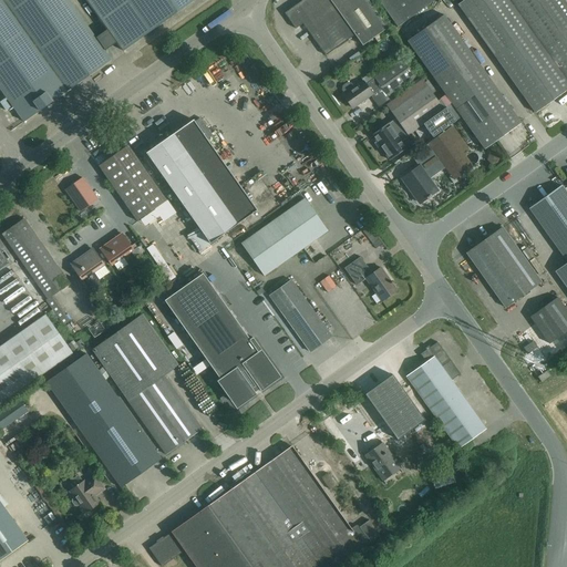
[(104,51),(94,38),(68,0),(0,0),(0,88),(23,122),(111,60),(104,51)]
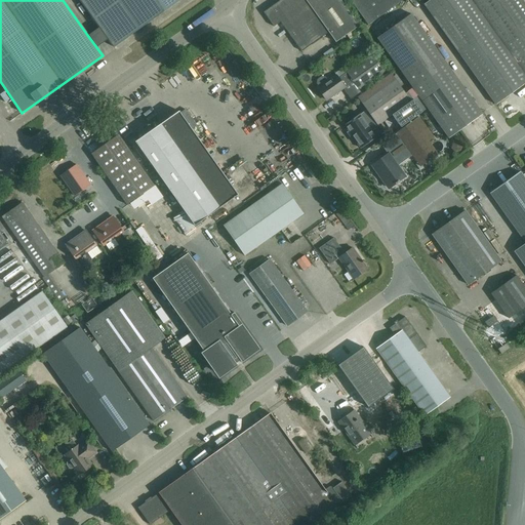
[(87,35),(96,47),(108,39),(114,47),(179,0),(80,0),(99,27),(87,35)]
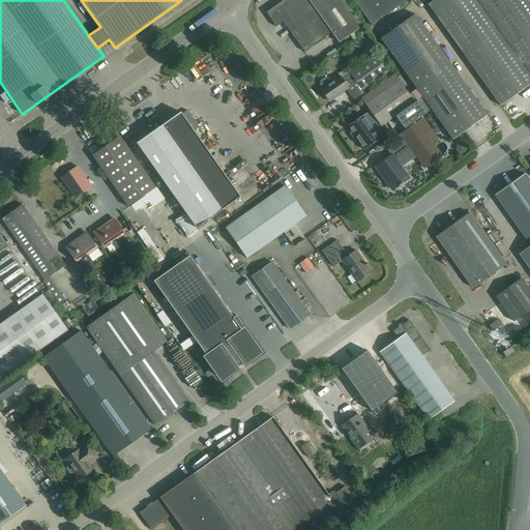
[(339,42),(343,39),(362,26),(343,0),(283,0),(266,12),(276,27),(283,22),(304,52),(331,32),(339,42)]
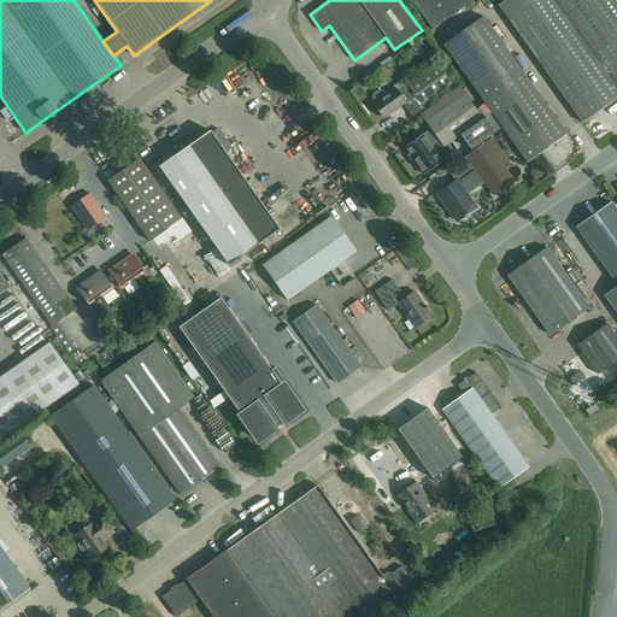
[(411,0),(433,29),(472,0),(411,0)]
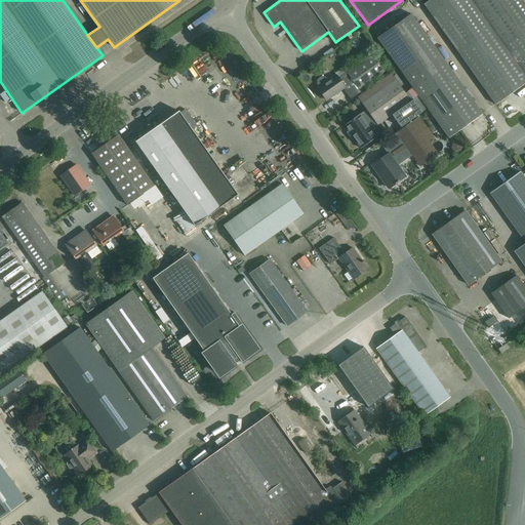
[(524,83),(524,73),(473,0),(429,0),(423,4),(495,105),(524,83)]
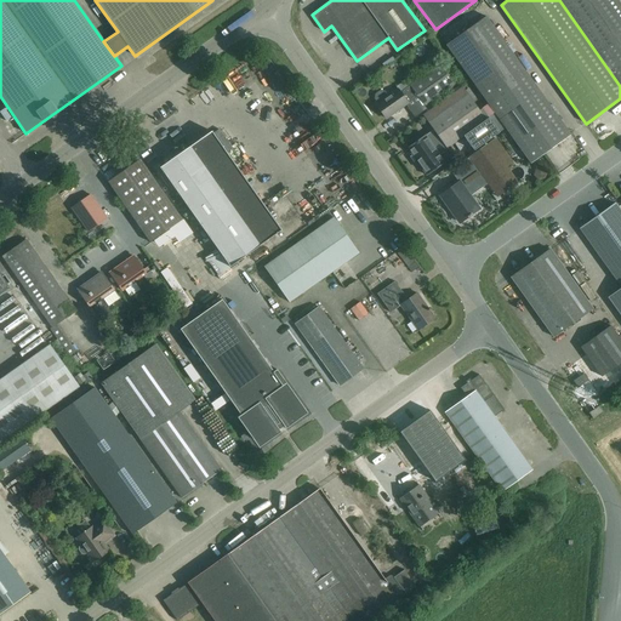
[(559,0),(620,86),(620,6),(616,0),(559,0)]
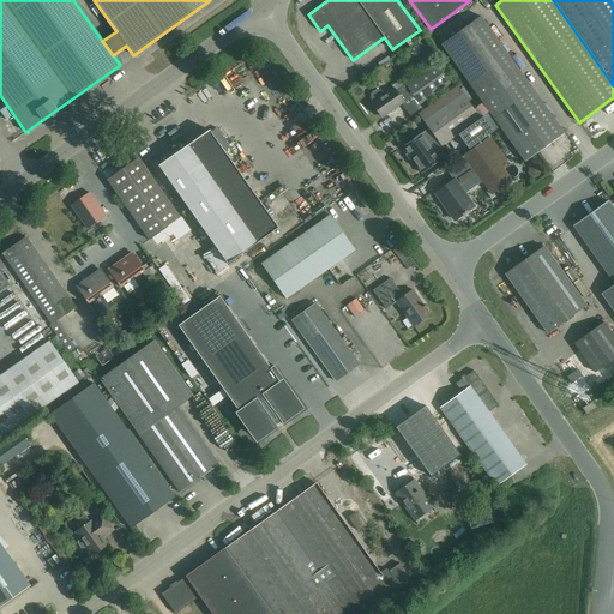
[(476,107),(483,116),(489,112),(525,161),(564,133),(480,16),(441,44),(483,103),(476,107)]
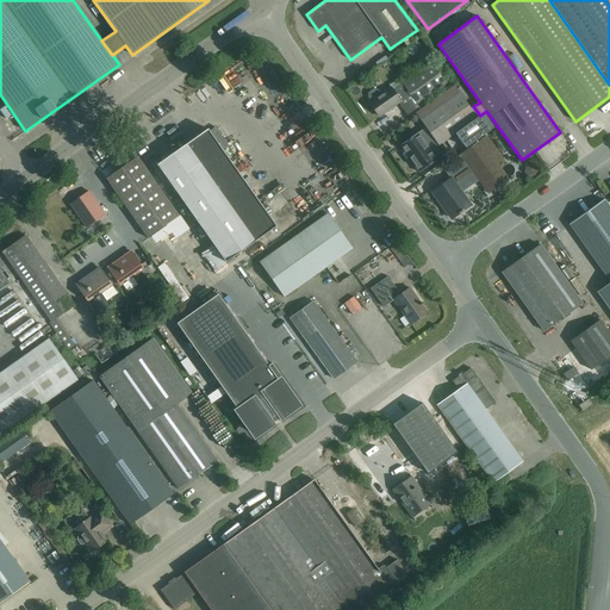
[(431,63),(403,83),(403,85),(393,91),(391,88),(381,94),(378,89),(373,89),(368,93),(368,97),(372,101),(369,103),(379,117),(400,101),(399,100),(409,93),(416,104),(446,82),(431,63)]
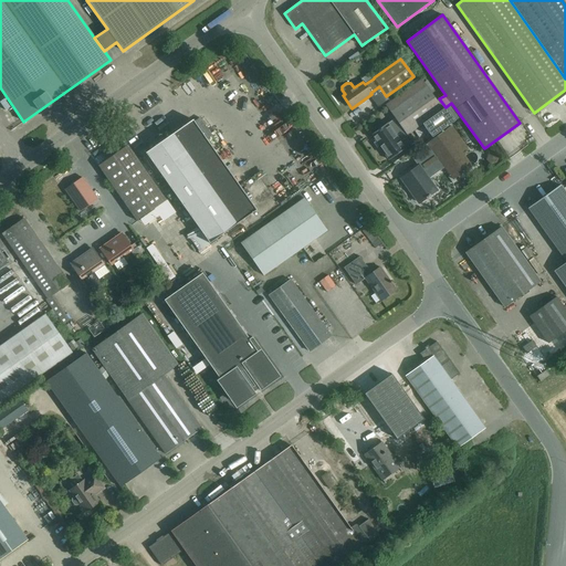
[(387,123),(370,135),(389,160),(406,148),(397,136),(404,130),(407,135),(422,124),(431,137),(454,121),(446,107),(439,98),(437,101),(421,79),(385,105),(395,118),(388,124),(387,123)]
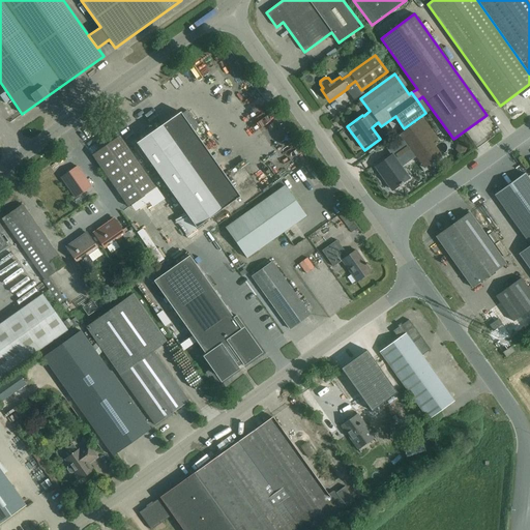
[(180,112),(163,125),(222,209),(240,197),(180,112)]
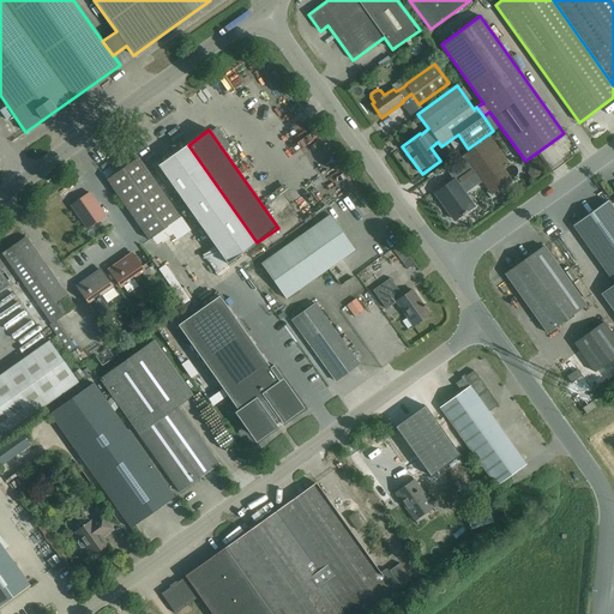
[(435,193),(441,202),(444,204),(455,220),(462,215),(463,216),(464,215),(464,214),(473,208),(463,193),(481,180),(492,194),(511,180),(483,142),(464,155),(475,172),(457,185),(453,180),(435,193)]
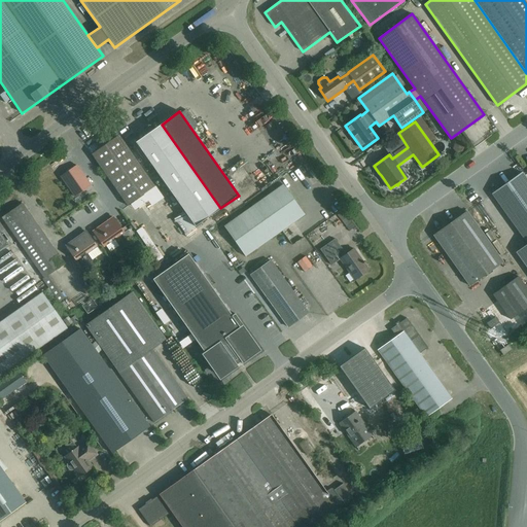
[(162,125),(136,142),(195,226),(220,208),(162,125)]
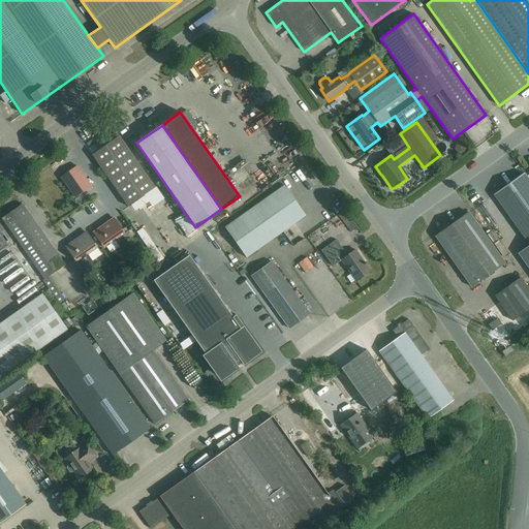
[(229,127),(214,144),(219,149),(235,133),(229,127)]
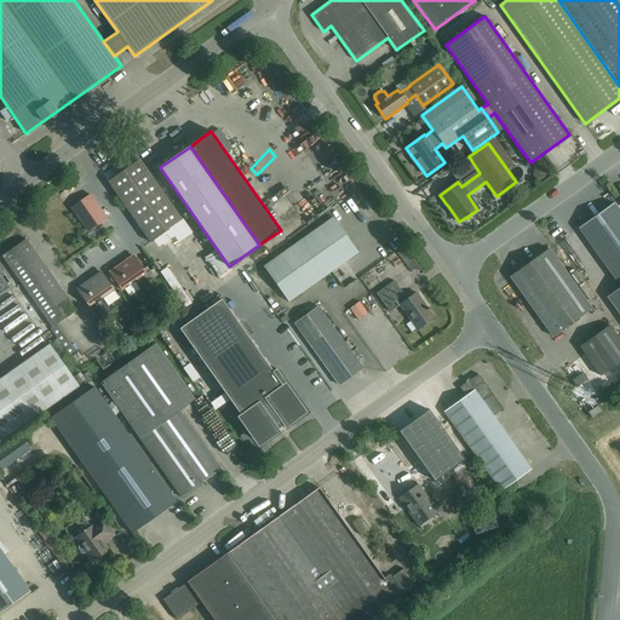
[(139,159),(108,182),(149,242),(182,219),(139,159)]
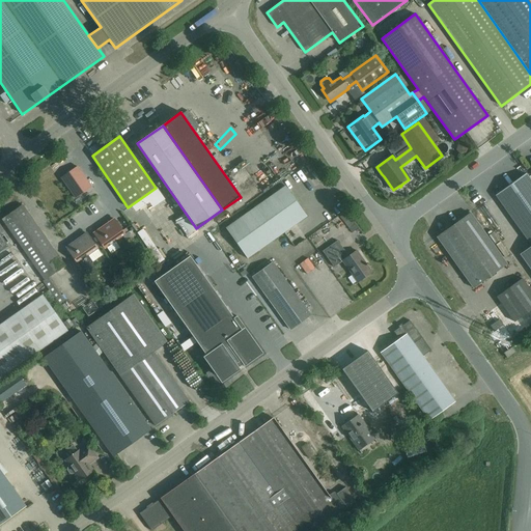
[(75,198),(91,187),(77,166),(72,170),(67,170),(66,173),(61,177),(75,198)]
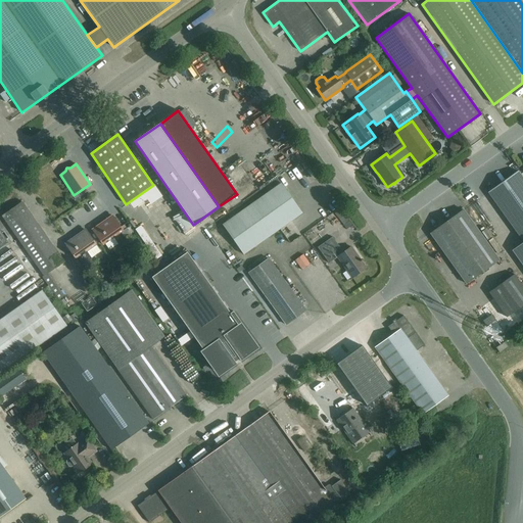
[(522,266),(522,178),(518,171),(488,192),(522,241),(522,242),(512,250),(522,266)]
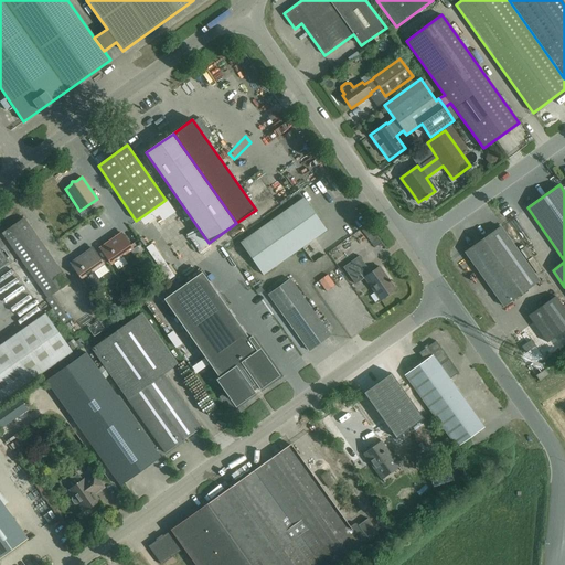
[(240,243),(263,275),(327,230),(304,198),(240,243)]
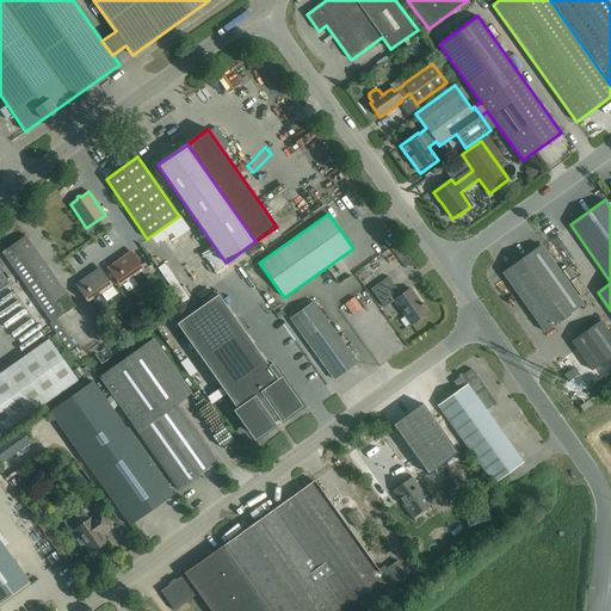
[(55,320),(74,306),(25,235),(2,252),(51,322),(55,319),(55,320)]
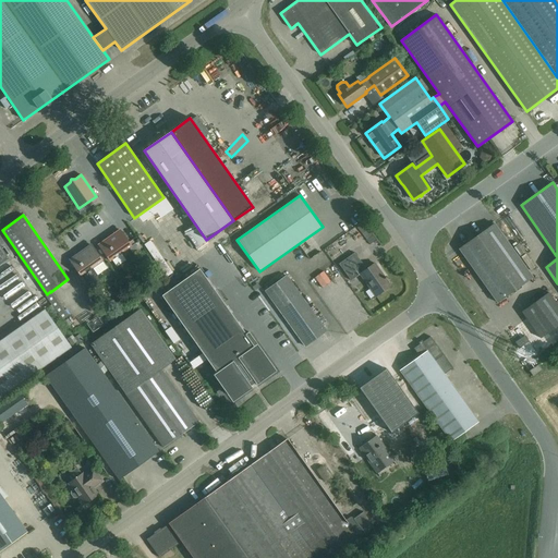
[(497,303),(532,277),(495,223),(459,250),(497,303)]
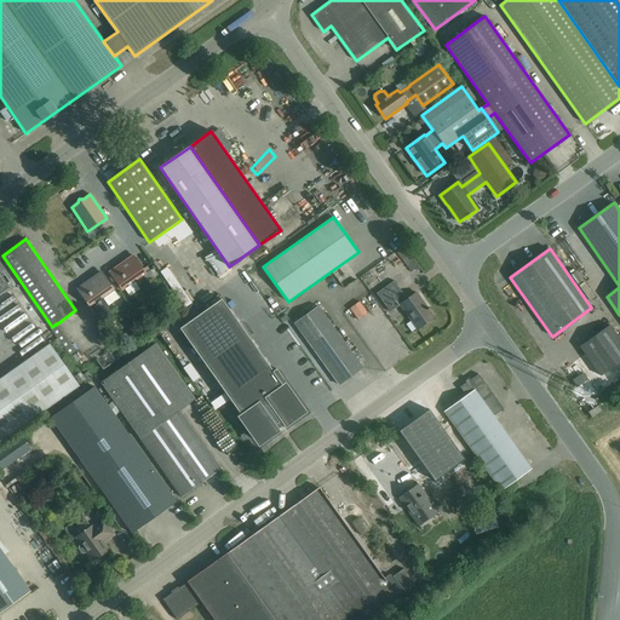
[(122,290),(145,274),(133,256),(110,273),(122,290)]
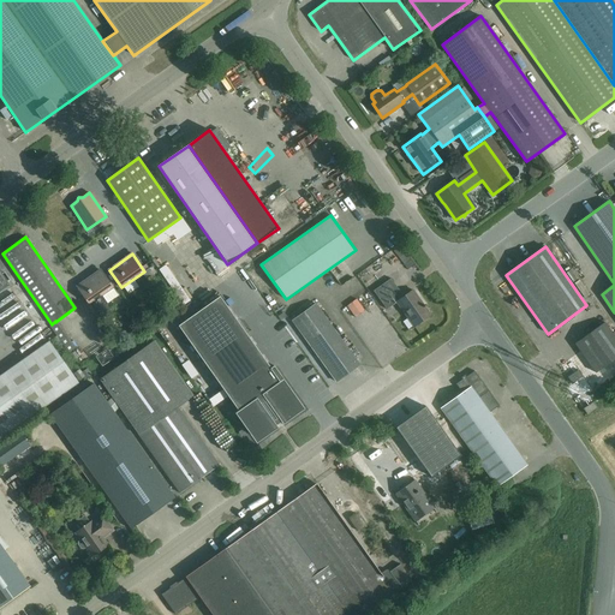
[(100,270),(77,286),(95,312),(107,304),(101,296),(113,287),(100,270)]
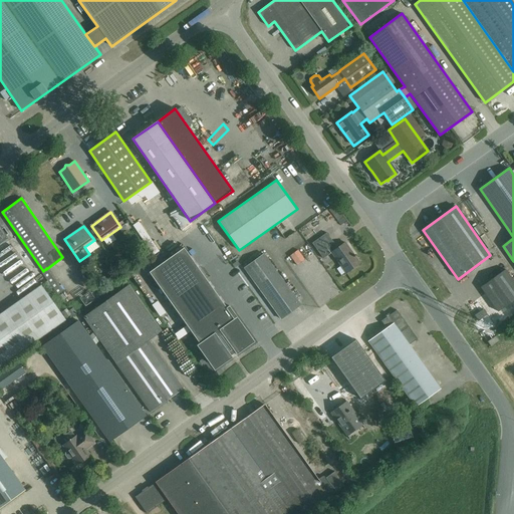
[(345,243),(342,244),(337,248),(326,233),(311,243),(323,258),(331,253),(345,273),(359,263),(355,257),(356,256),(355,255),(354,255),(345,243)]
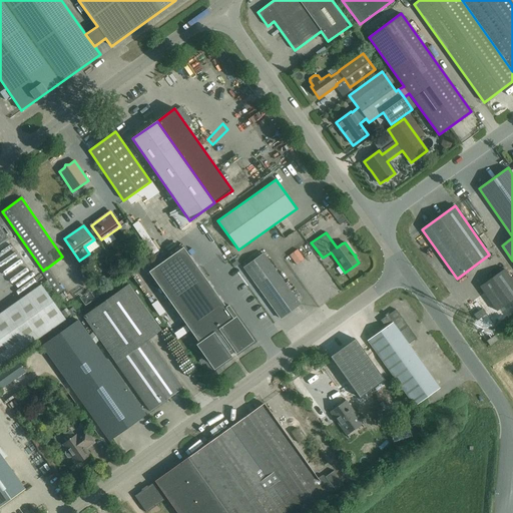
[(111,249),(120,242),(116,236),(107,242),(111,249)]
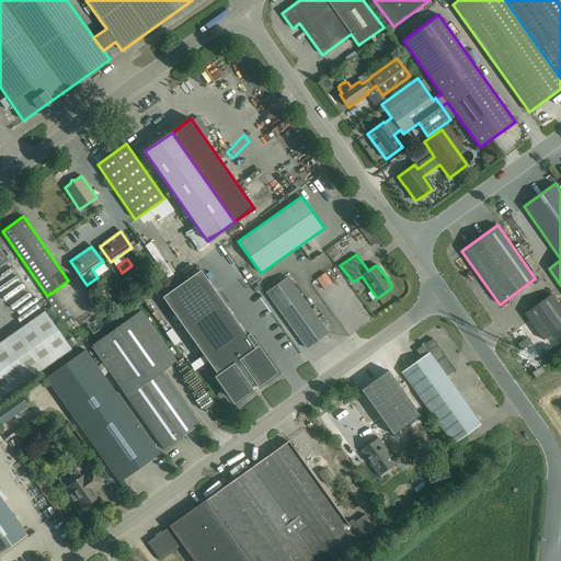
[(162,297),(217,375),(215,377),(225,390),(227,388),(236,399),(243,392),(245,396),(254,390),(252,387),(256,384),(259,387),(266,381),(264,378),(273,371),(255,347),(259,345),(250,333),(247,335),(201,270),(162,297)]
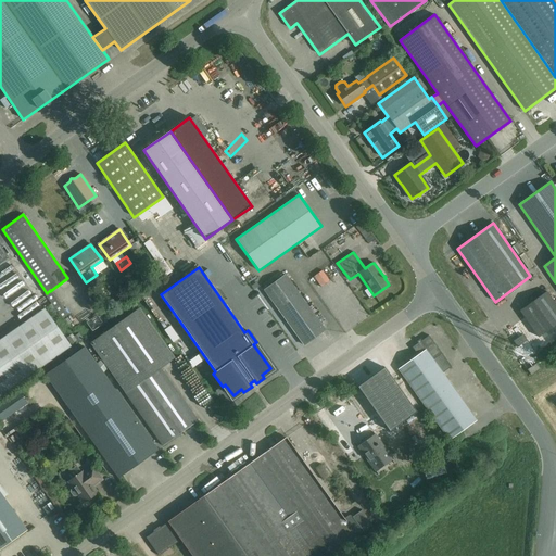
[(325,330),(286,275),(264,290),(304,345),(325,330)]
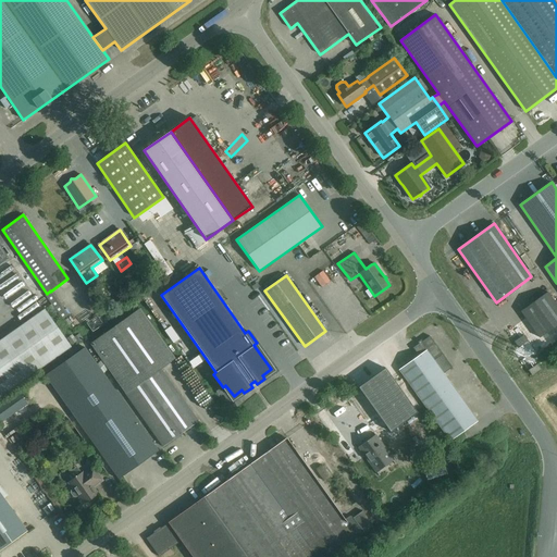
[(556,324),(556,305),(547,292),(520,311),(540,337),(556,324)]
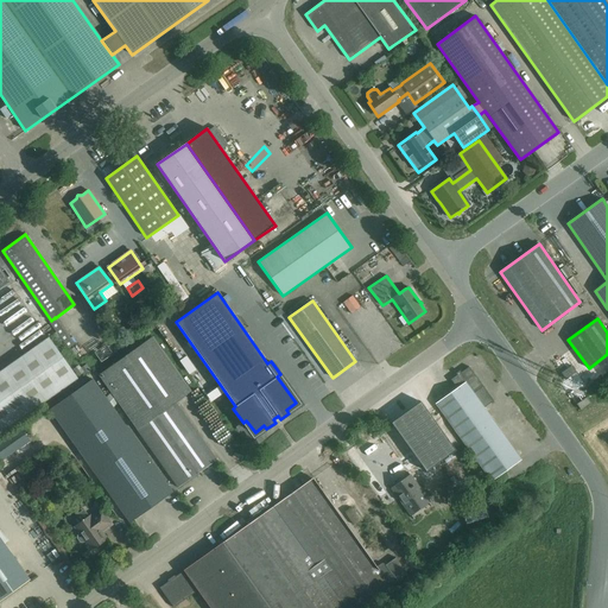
[(152,336),(99,375),(111,393),(118,403),(178,487),(216,460),(176,403),(191,391),(152,336)]
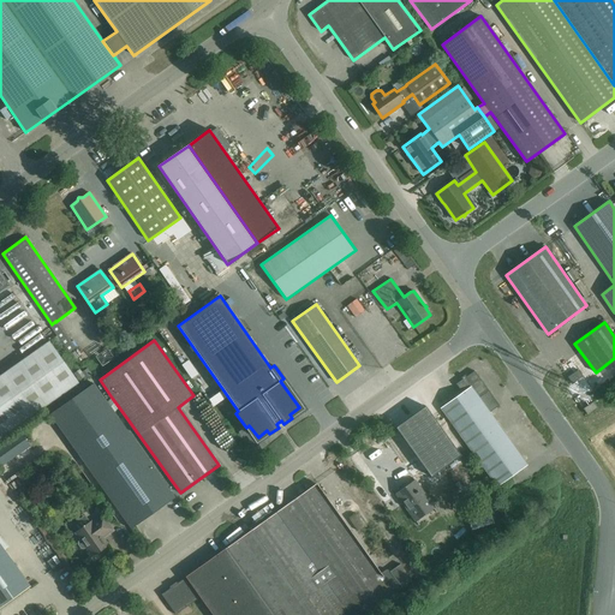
[(78,382),(49,341),(0,375),(0,434),(1,437),(78,382)]
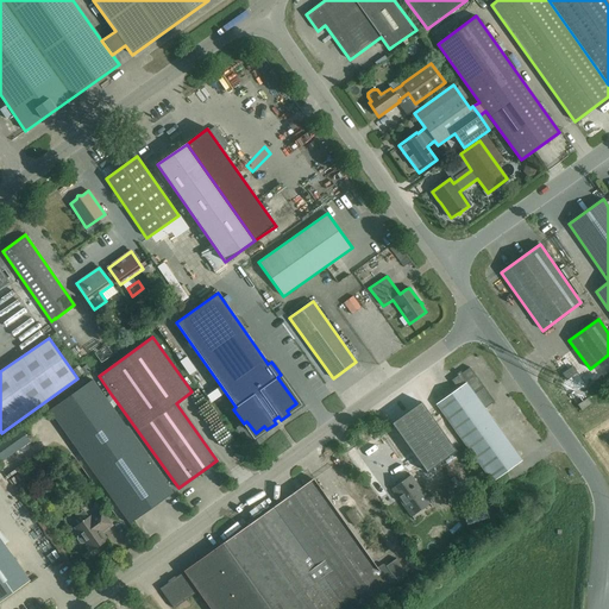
[(577,372),(572,366),(562,374),(566,381),(577,372)]
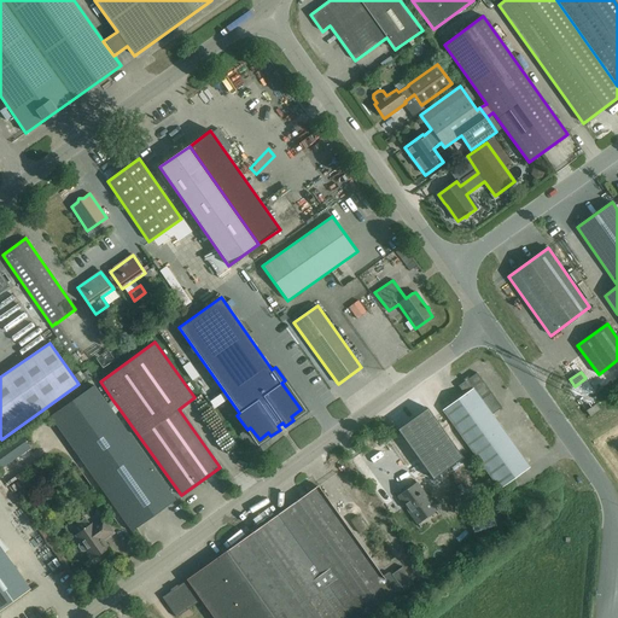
[(443,410),(449,419),(500,489),(529,467),(491,414),(502,407),(477,373),(459,386),(465,395),(443,410)]
